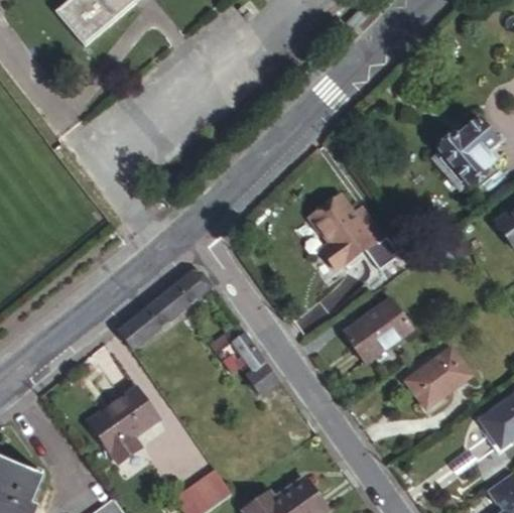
[(63,0),(52,9),(83,45),(135,0),(63,0)]
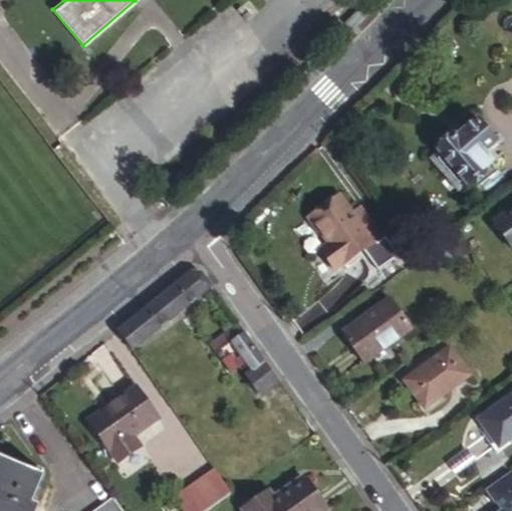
[(455,131),(434,148),(436,150),(462,180),(464,183),(486,167),(482,160),(498,146),(493,140),(497,136),(477,113),(463,124),(459,119),(451,126),(455,131)]
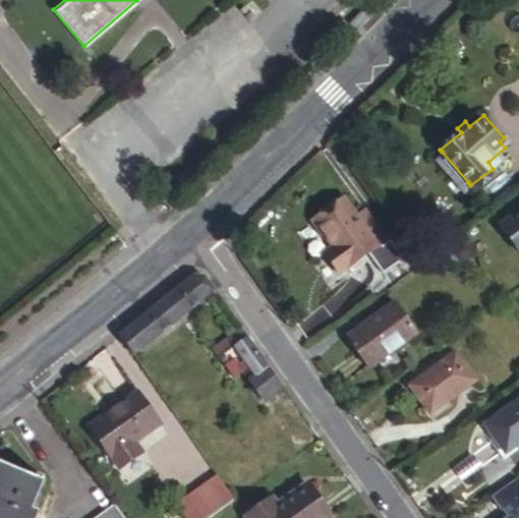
[(468,182),(442,152),(435,158),(460,188),(468,182)]
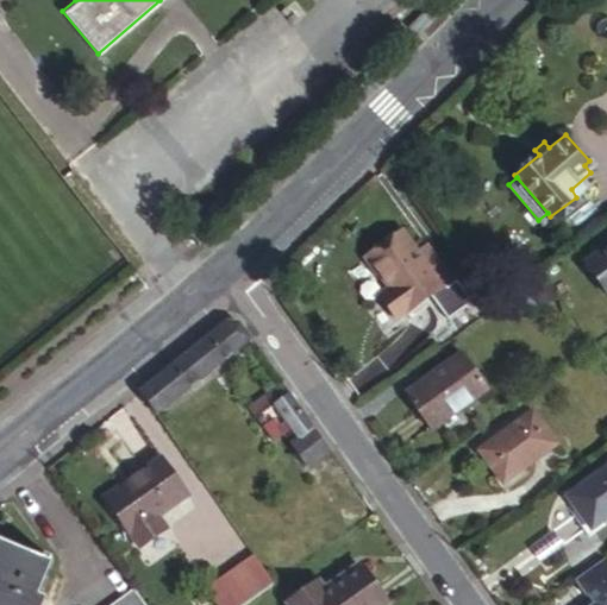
[(407,322),(460,285),(444,263),(433,270),(424,257),(408,233),(374,259),(395,289),(400,295),(393,301),(407,322)]
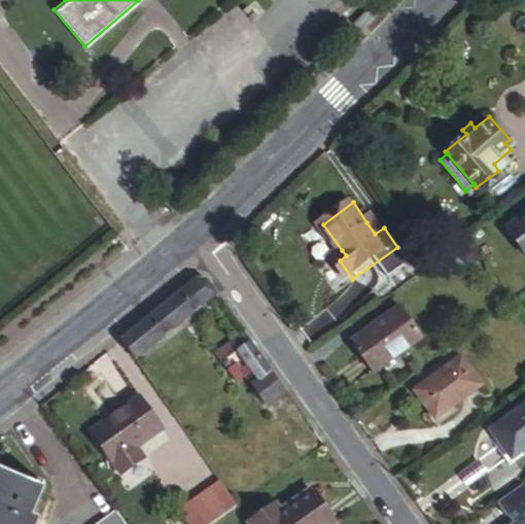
[(524,212),(508,225),(524,250),(524,212)]
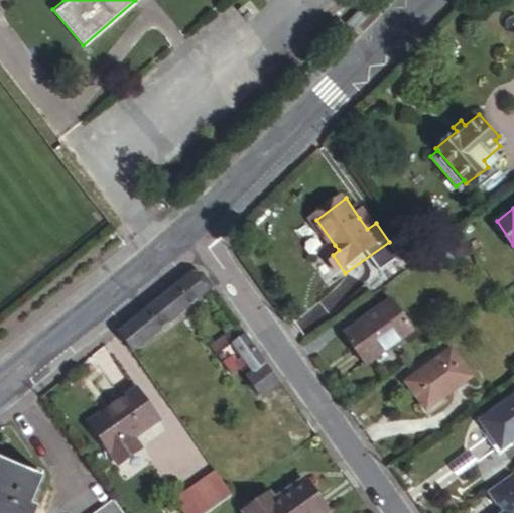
[(367,229),(376,223),(368,212),(359,218),(367,229)]
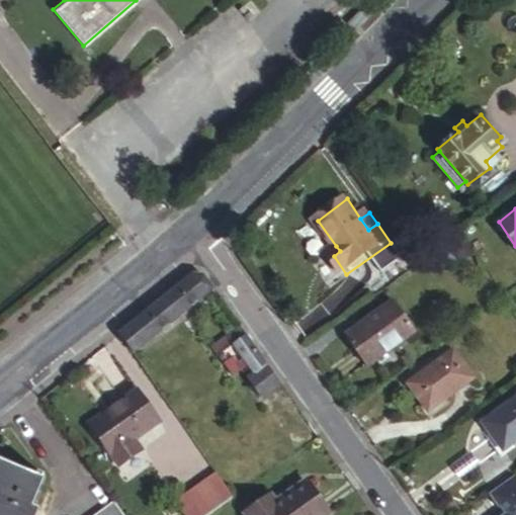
[(340,251),(336,246),(326,253),(343,277),(346,274),(334,256),(340,251)]
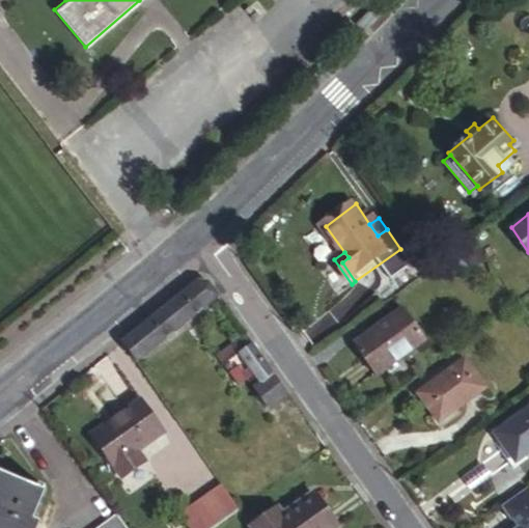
[(438,271),(448,285),(472,268),(461,253),(438,271)]
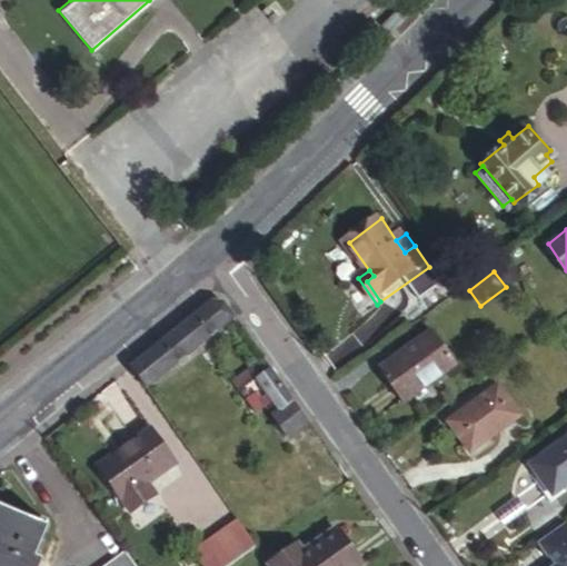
[(150,387),(235,315),(224,299),(216,299),(137,367),(138,369),(150,387)]
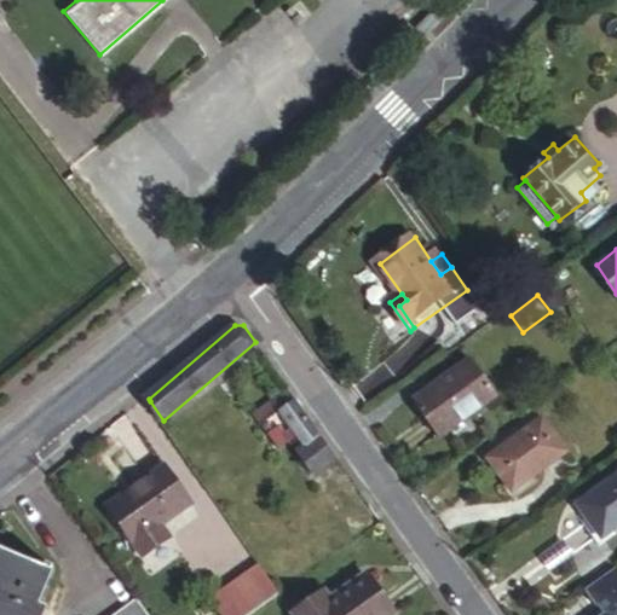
[(438,439),(497,394),(471,357),(410,400),(438,439)]
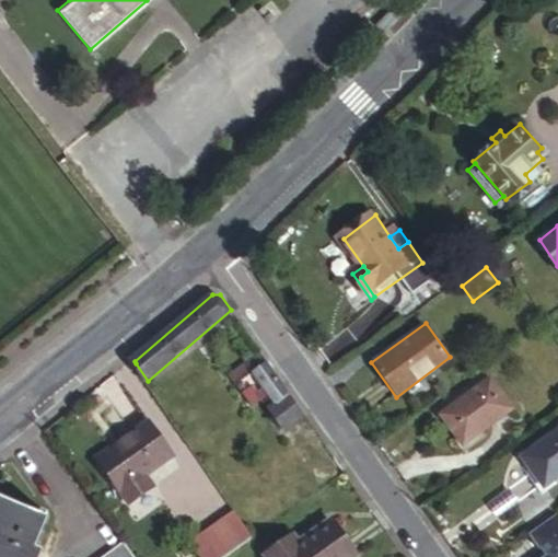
[(283,430),(305,414),(260,351),(247,360),(278,404),(269,409),(283,430)]
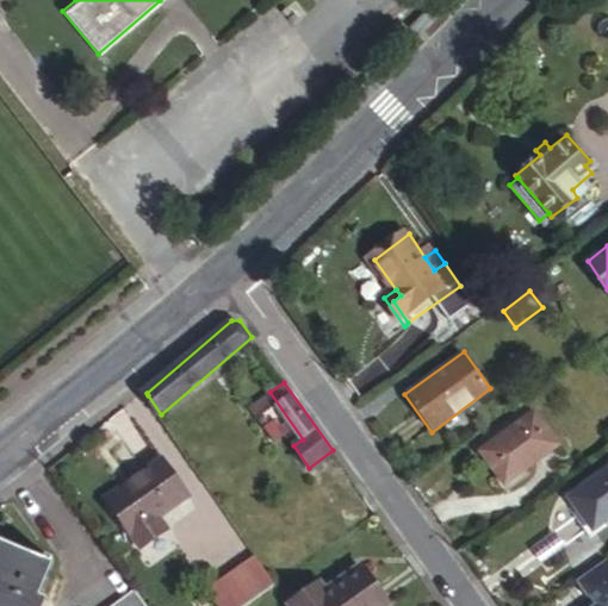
[(274,443),(285,435),(270,414),(266,417),(262,413),(255,418),(250,411),(246,414),(258,429),(262,426),(274,443)]
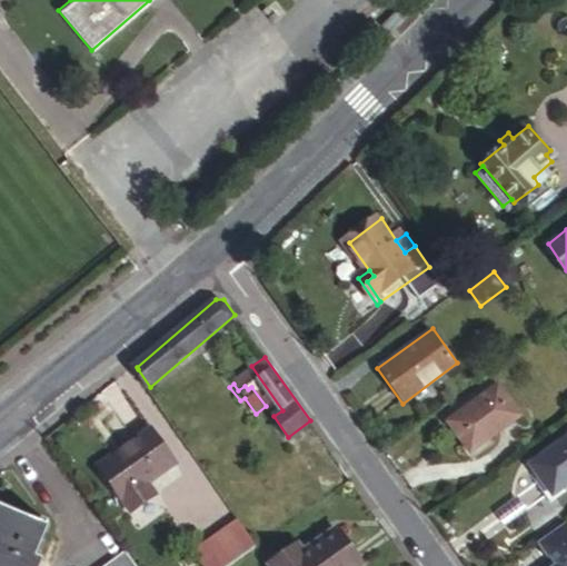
[(497,386),(448,419),(470,452),(519,417),(497,386)]
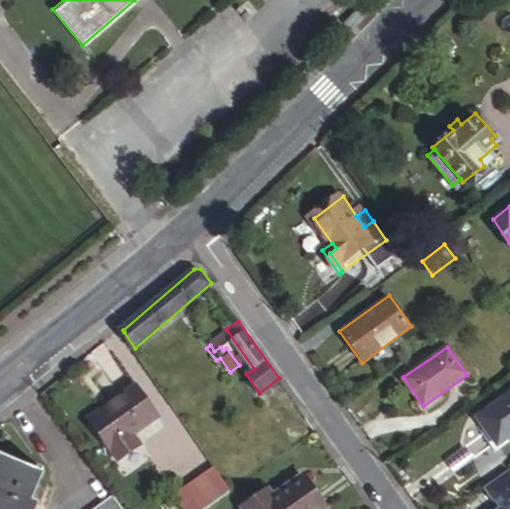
[(138,385),(91,417),(121,459),(142,445),(133,432),(159,414),(138,385)]
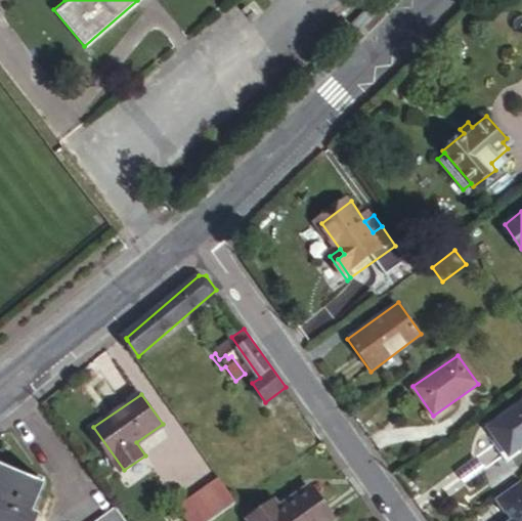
[(521,401),(488,425),(508,453),(521,443),(521,401)]
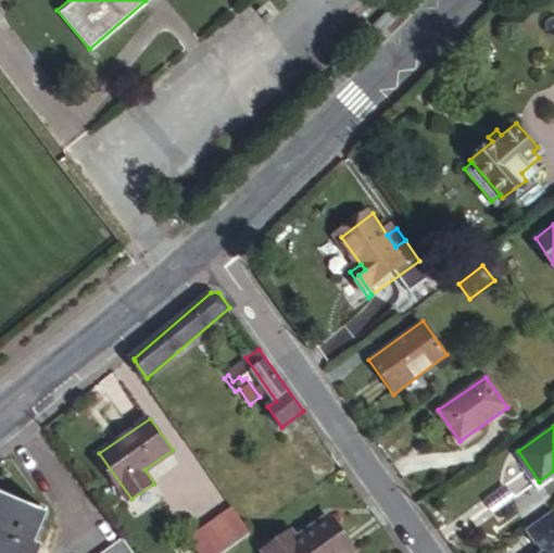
[(0,552),(40,552),(43,543),(36,540),(48,508),(41,505),(39,510),(0,495),(0,552)]
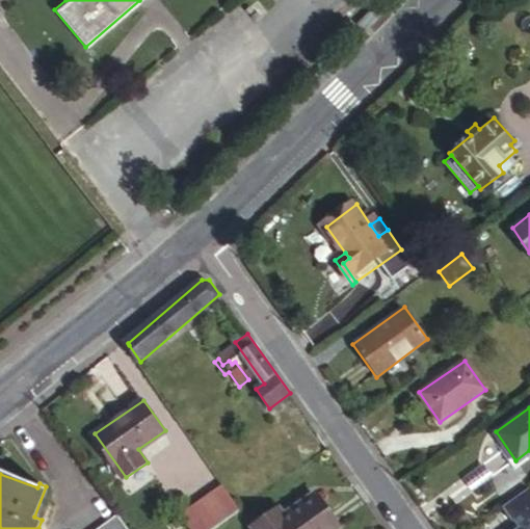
[(177,513),(188,528),(210,528),(239,507),(218,481),(177,513)]
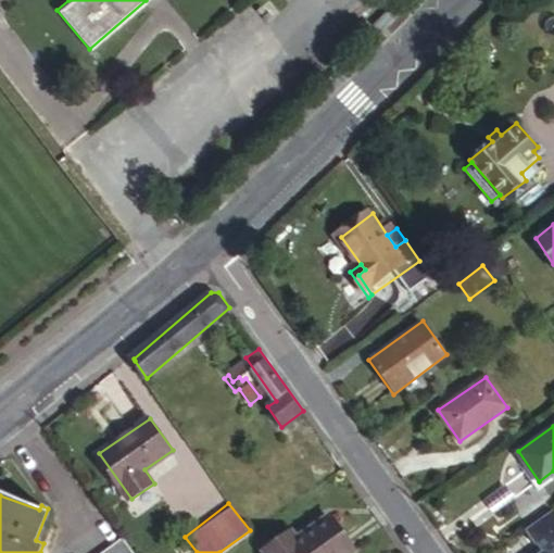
[(553,552),(553,511),(552,508),(526,527),(542,549),(534,552),(553,552)]
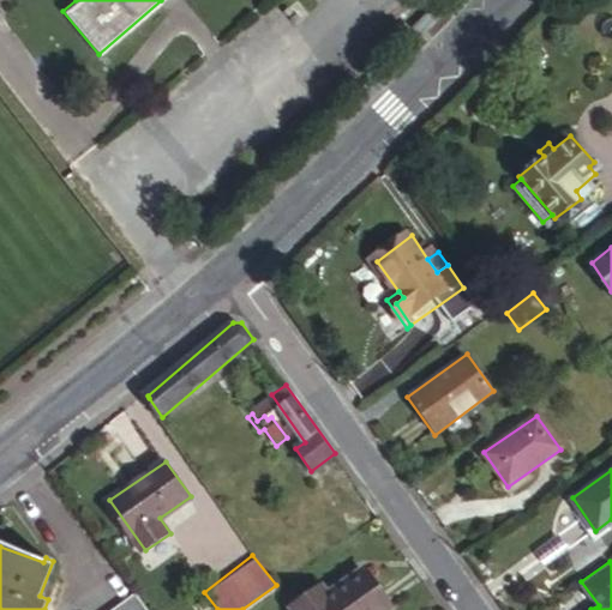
[(288,608),(289,609),(387,609),(390,609),(361,569),(324,595),(318,586),(288,608)]
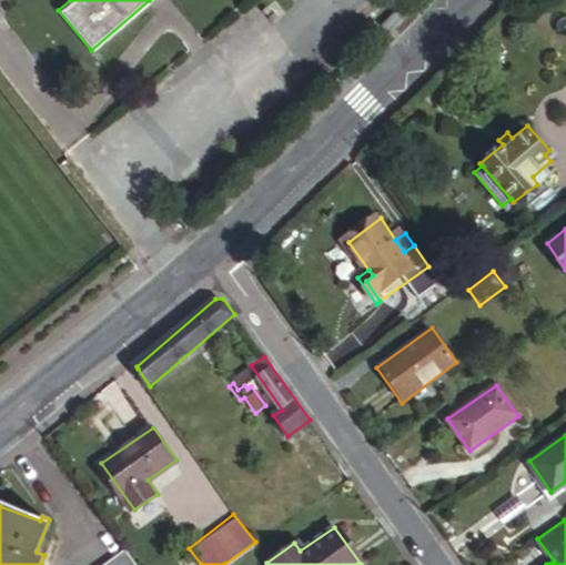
[(100,564),(138,564),(125,546),(100,564)]
